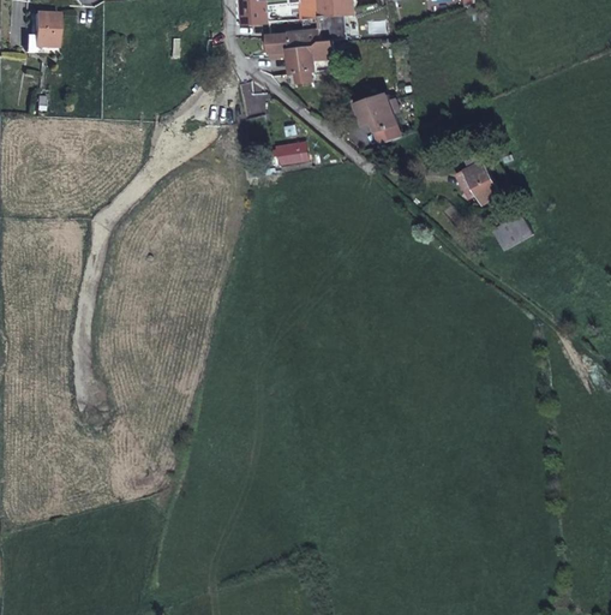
[(241,0),(243,24),(257,24),(267,23),(268,23),(267,4),(295,1),(294,0),(241,0)]
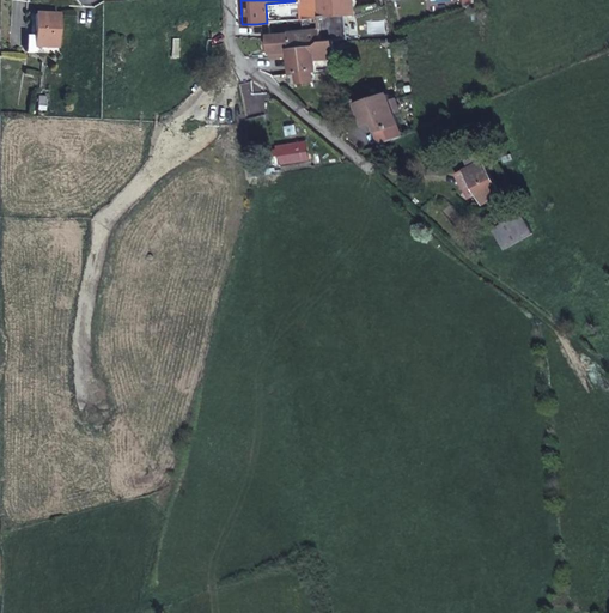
[(302,18),(317,18),(315,0),(300,0),(300,1),(302,18)]
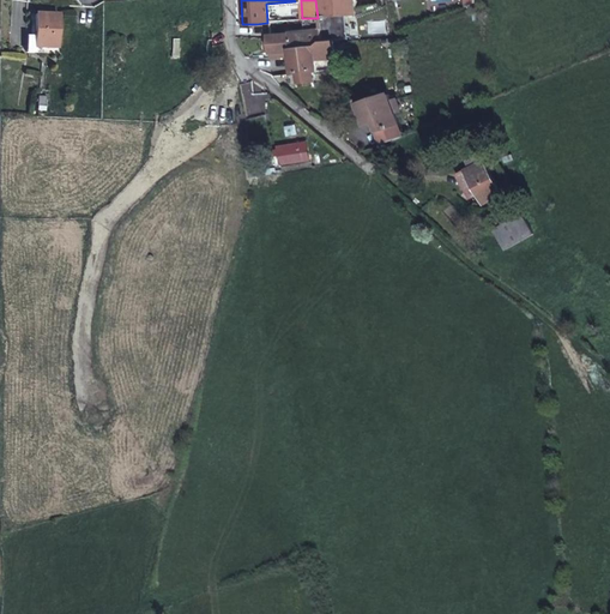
[(315,0),(318,18),(343,16),(354,16),(352,0),(315,0)]
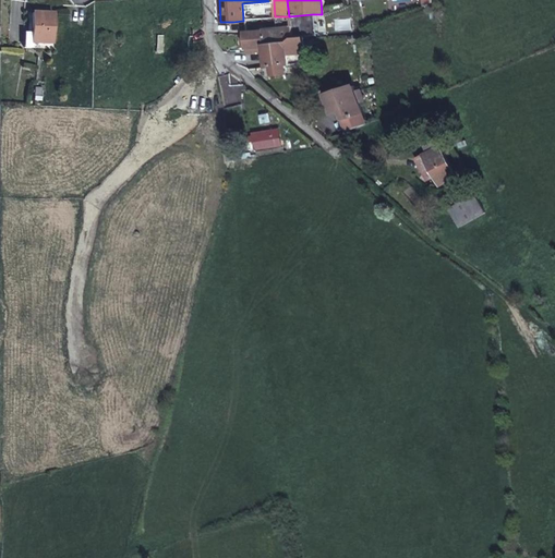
[(23,43),(48,44),(48,28),(48,14),(29,13),(28,33),(24,33),(23,43)]
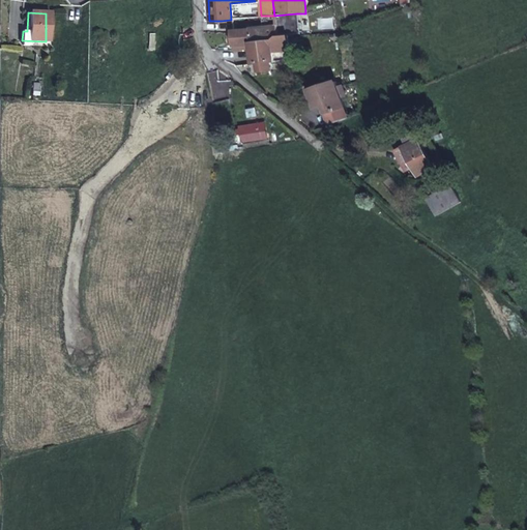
[(274,16),(274,26),(274,29),(276,36),(287,35),(297,34),(296,13),(274,16)]
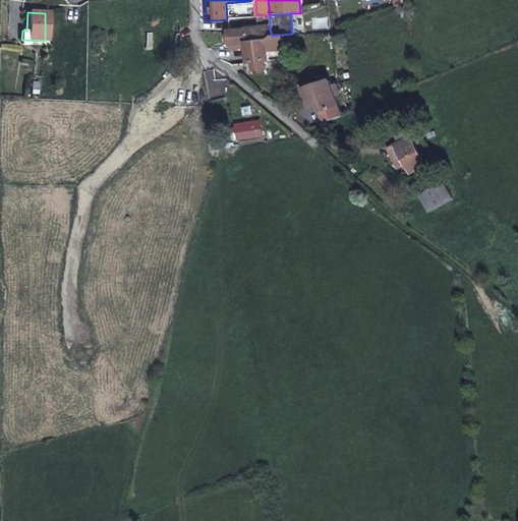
[(257,24),(270,23),(269,15),(256,17),(257,24)]
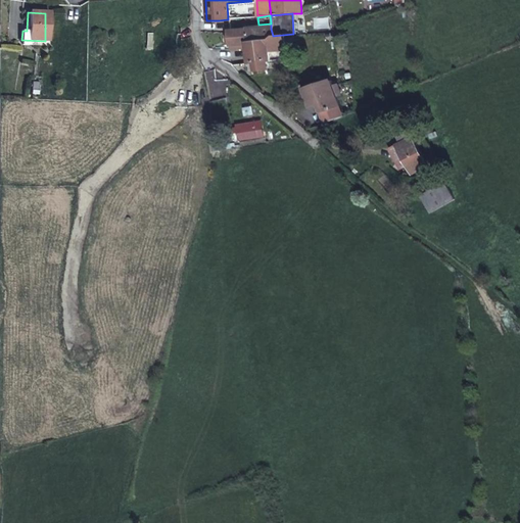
[(227,47),(233,46),(233,51),(244,50),(244,46),(245,45),(247,63),(252,63),(253,68),(261,68),(261,62),(264,61),(267,61),(266,50),(266,42),(273,36),(271,29),(227,32),(227,47)]
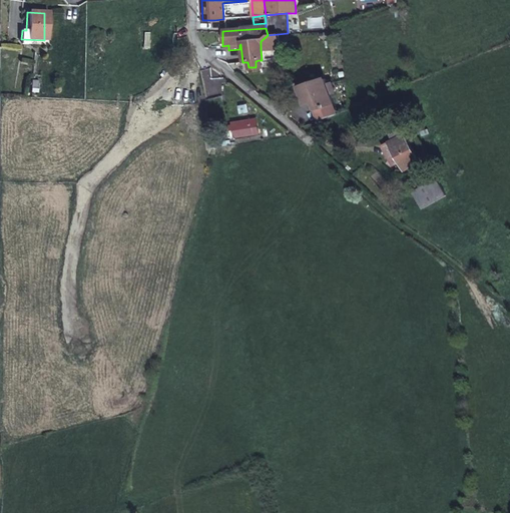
[(278,34),(268,35),(261,41),(261,49),(278,48),(278,43),(278,34)]
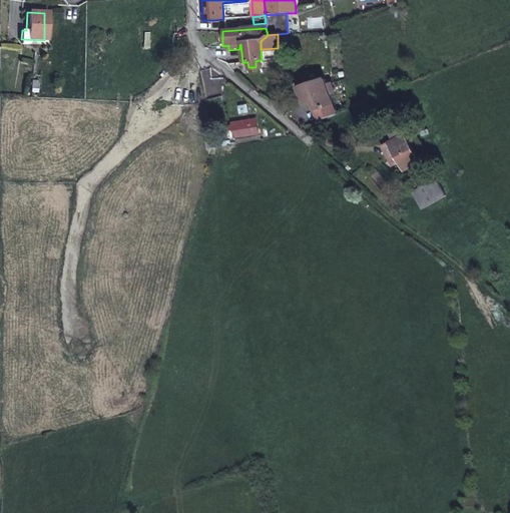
[(326,117),(331,115),(330,111),(332,110),(327,95),(324,85),(322,78),(297,86),(303,104),(308,102),(311,101),(317,120),(326,117)]
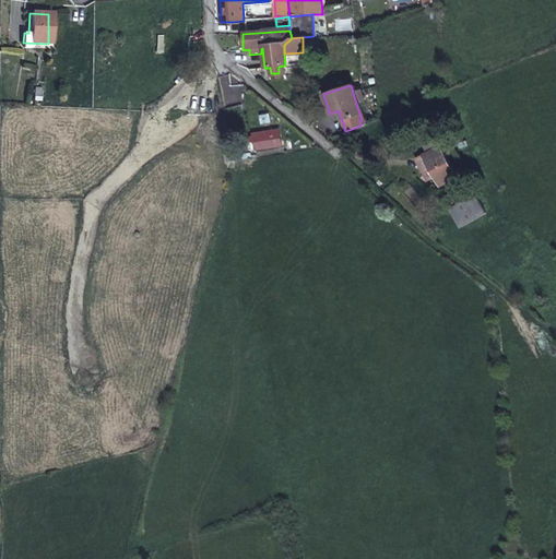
[(353,93),(356,104),(362,100),(359,91),(353,93)]
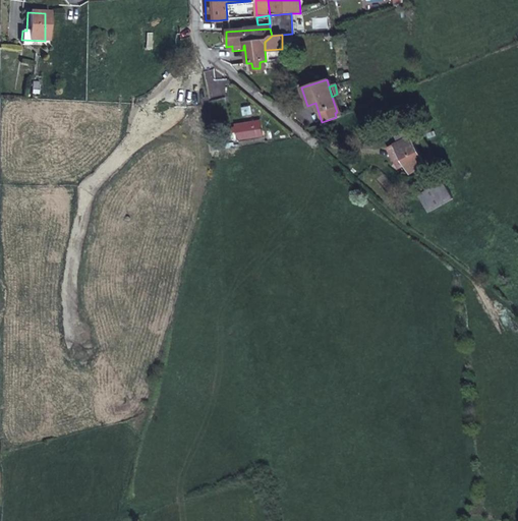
[(312,104),(319,124),(322,122),(315,103),(312,104)]
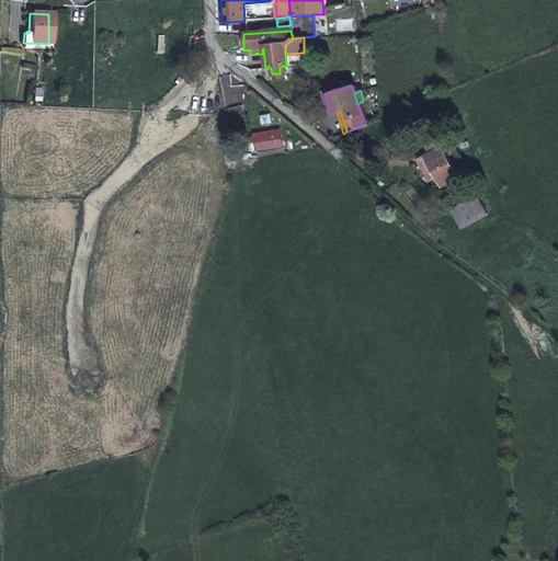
[(269,114),(259,115),(260,125),(270,123),(269,114)]
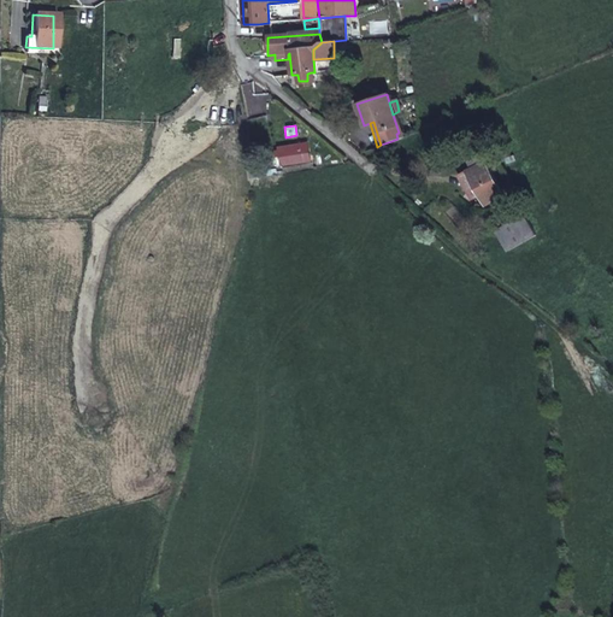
[(307,160),(305,144),(284,146),(277,147),(277,153),(276,153),(276,159),(278,158),(281,165),(307,160)]
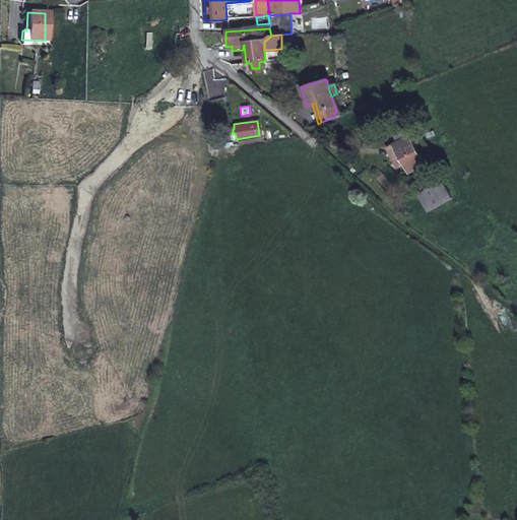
[(403,127),(391,133),(395,142),(386,147),(394,166),(395,169),(402,166),(406,173),(423,165),(403,127)]
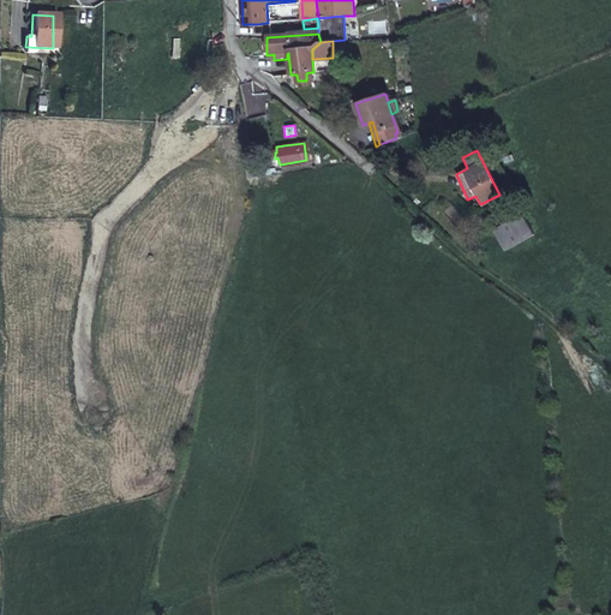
[(517,210),(490,226),(492,231),(520,215),(517,210)]
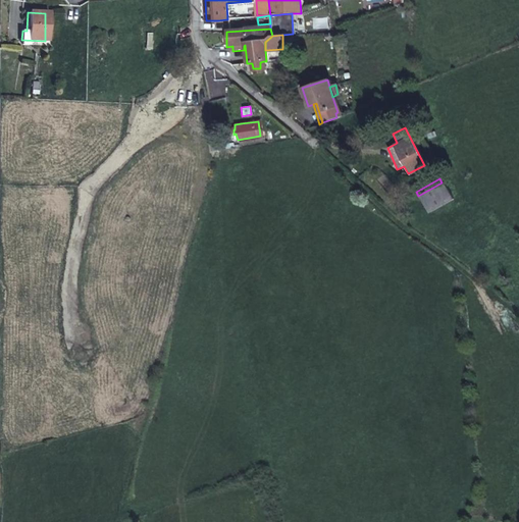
[(442,183),(418,196),(420,200),(427,212),(451,199),(442,183)]
